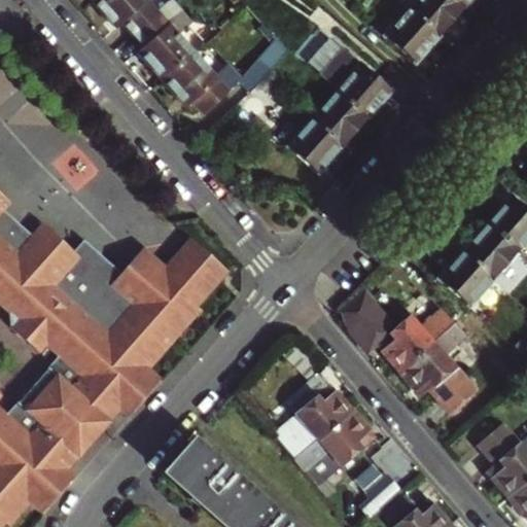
[(124,24),(134,36),(161,12),(148,0),(95,0),(93,2),(117,30),(124,24)]
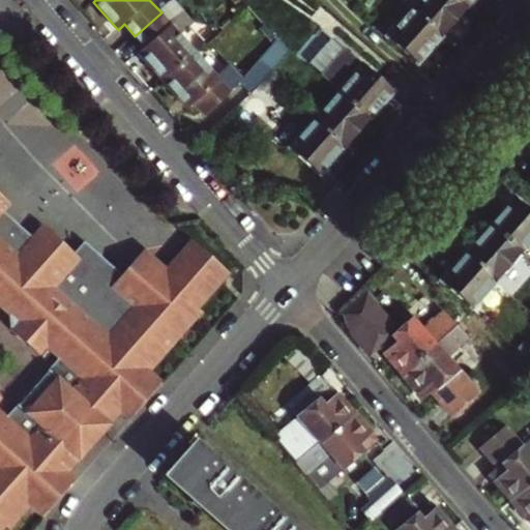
[(444,35),(468,7),(459,0),(420,0),(413,8),(444,35)]
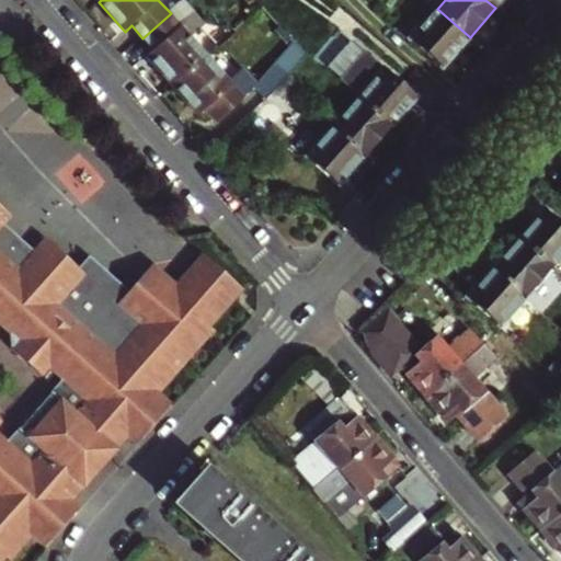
[(470,37),(437,9),(411,38),(443,67),(466,42),(470,37)]
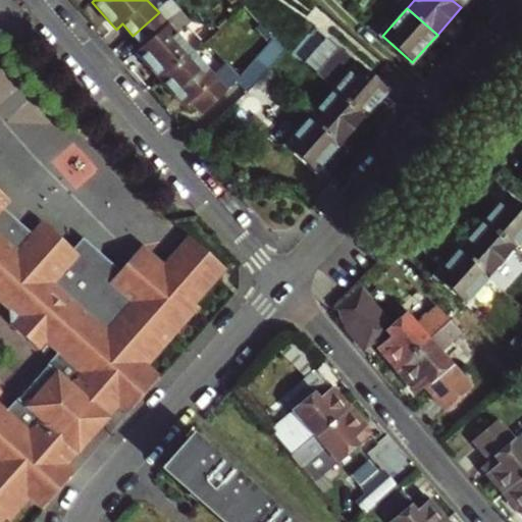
[(194,52),(159,12),(133,36),(144,47),(138,52),(162,81),(194,52)]
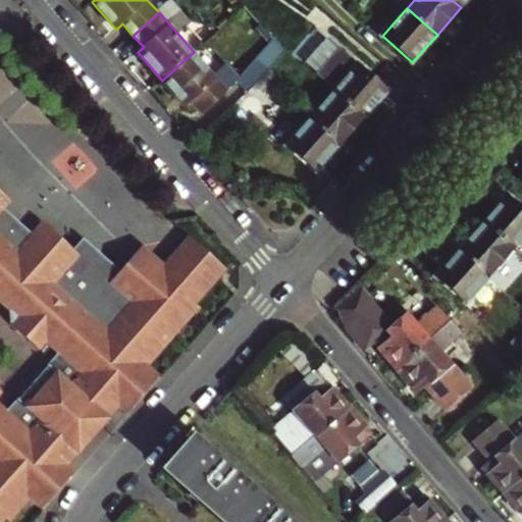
[(289,47),(277,36),(243,72),(254,83),(289,47)]
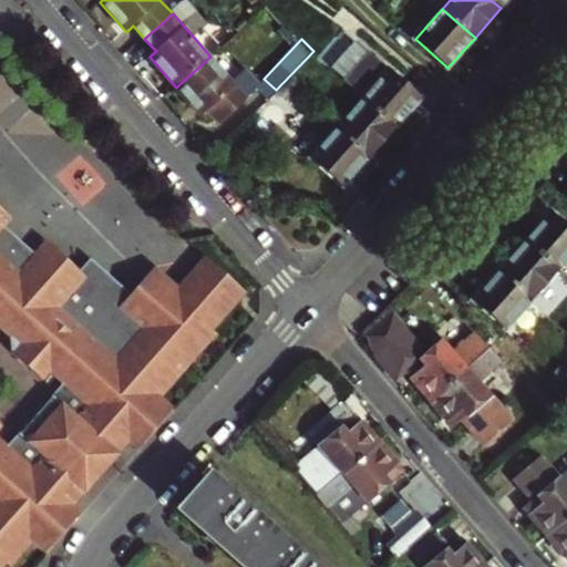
[(248,98),(210,57),(176,88),(203,116),(208,111),(219,123),(248,98)]
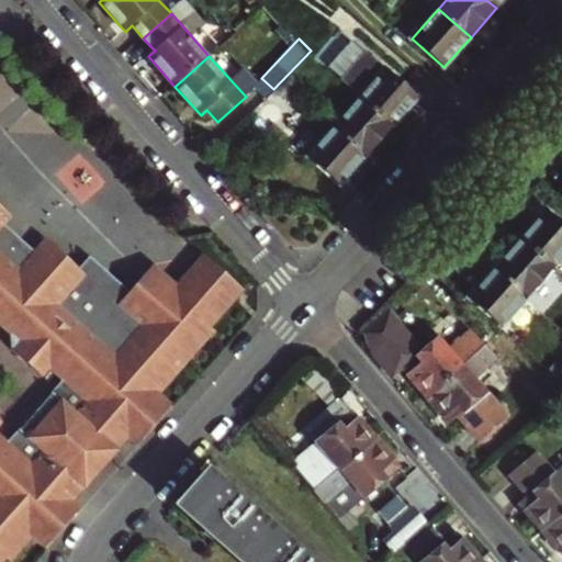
[(385,68),(377,78),(359,98),(391,126),(418,97),(385,68)]
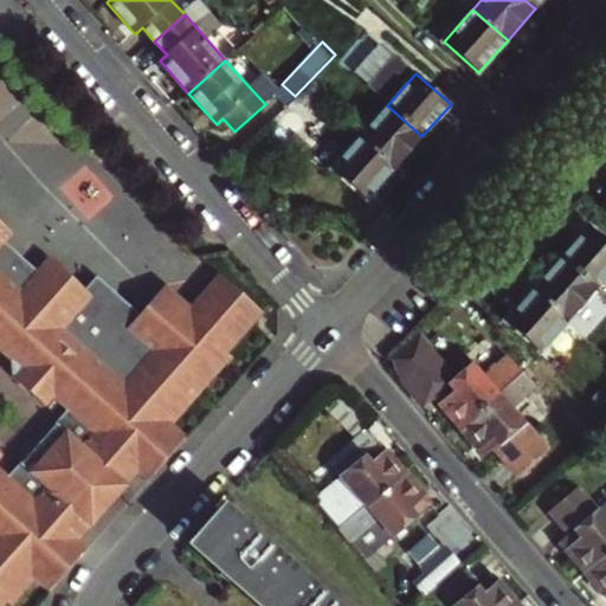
[(318,102),(321,104),(329,96),(315,82),(307,89),(318,102)]
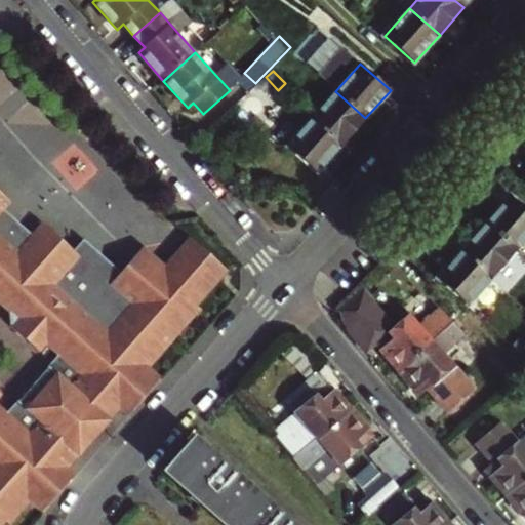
[(271,97),(278,90),(276,88),(266,77),(257,85),(271,97)]
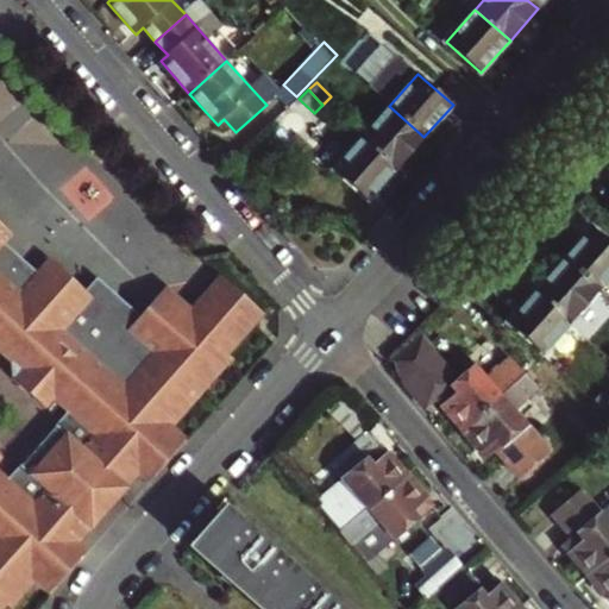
[(424,137),(389,106),(360,138),(395,169),(424,137)]
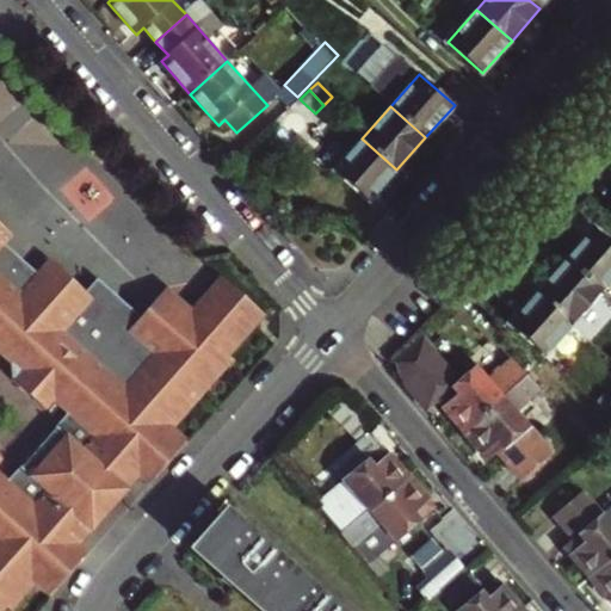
[(394,173),(396,170),(362,139),(335,170),(370,201),(394,173)]
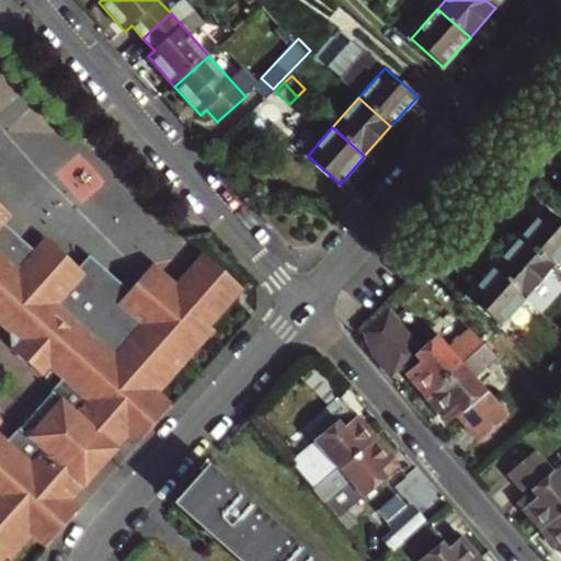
[(0,226),(2,224),(9,216),(0,207),(0,226)]
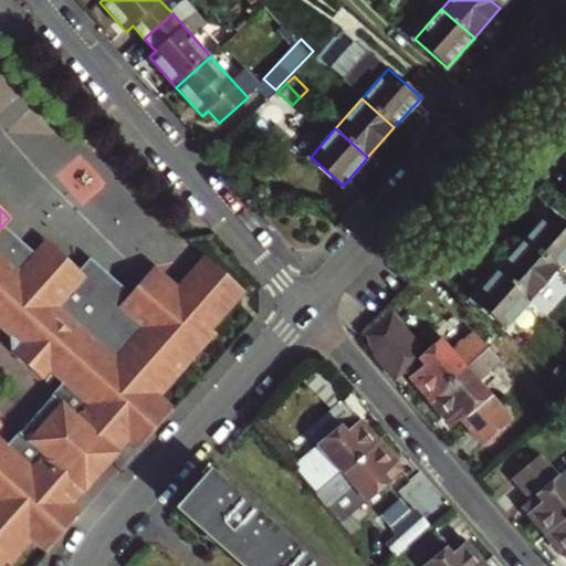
[(565,226),(549,211),(523,241),(557,271),(565,260),(565,226)]
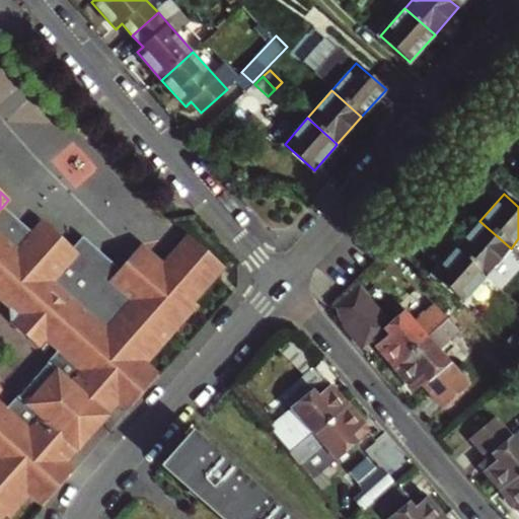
[(0,518),(1,518),(5,516),(8,518),(29,496),(41,506),(67,476),(60,470),(67,462),(108,416),(98,406),(115,388),(132,403),(158,374),(144,362),(152,352),(156,355),(199,307),(196,303),(226,269),(189,236),(167,260),(167,269),(158,269),(158,261),(140,245),(118,270),(81,237),(72,248),(41,221),(30,232),(2,207),(0,209),(0,518)]
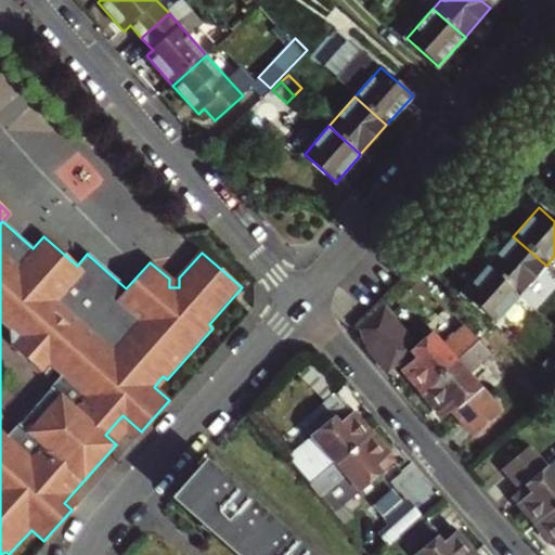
[(513,236),(488,265),(521,294),(546,266),(513,236)]
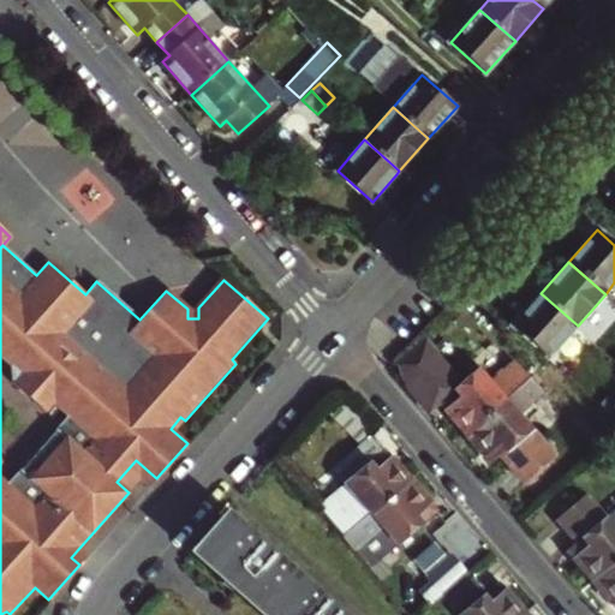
[(512,326),(548,358),(578,326),(541,293),(537,298),(512,326)]
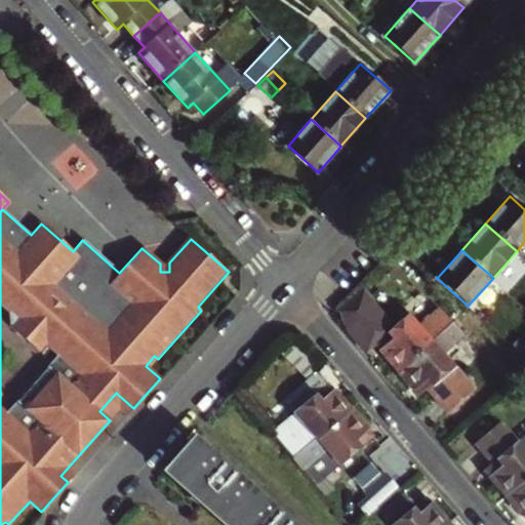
[(164,268),(160,264),(160,272),(169,272),(169,263),(164,268)]
